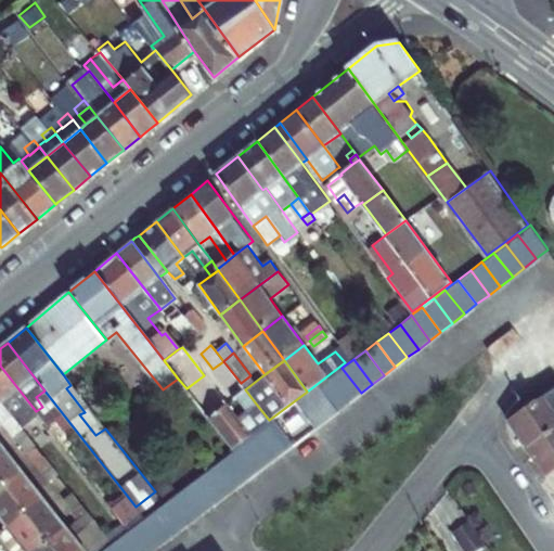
[(0,398),(12,414),(22,426),(37,413),(36,411),(0,366),(0,398)]
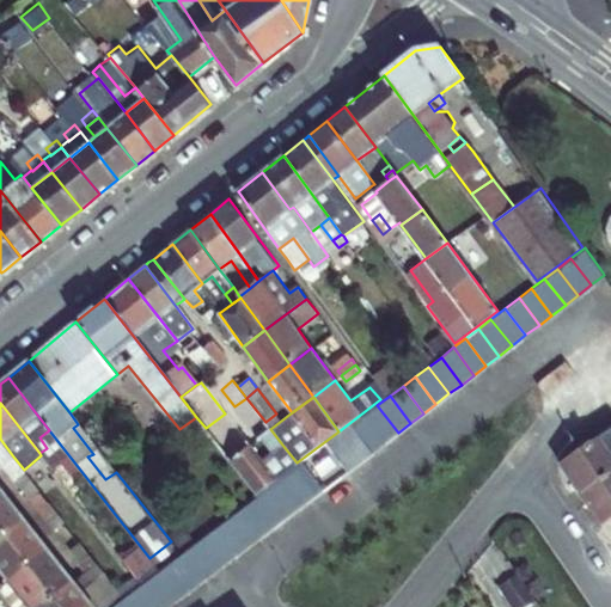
[(398,433),(377,405),(366,415),(388,441),(398,433)]
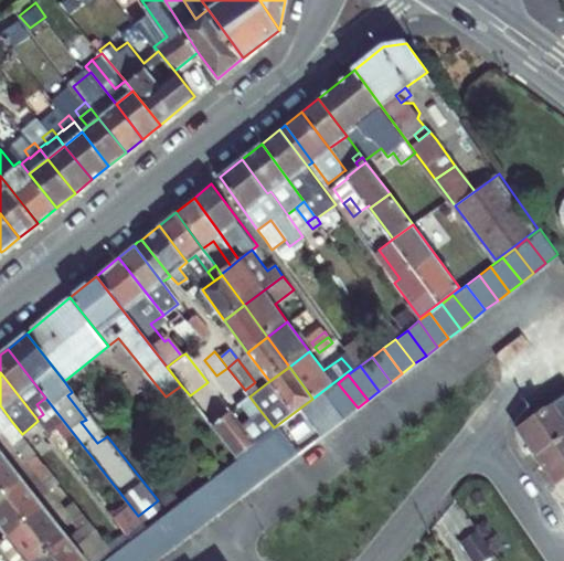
[(208,382),(190,395),(213,425),(231,412),(208,382)]
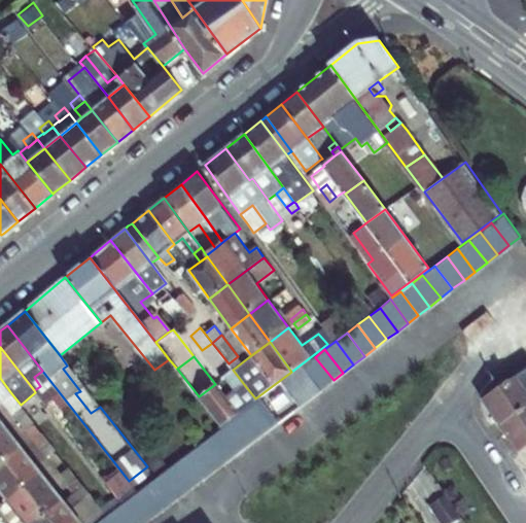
[(334,380),(315,357),(304,364),(322,388),(334,380)]
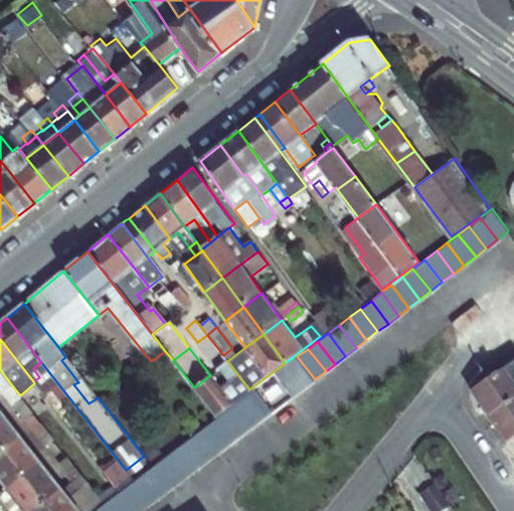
[(315,379),(297,356),(287,365),(304,388),(315,379)]
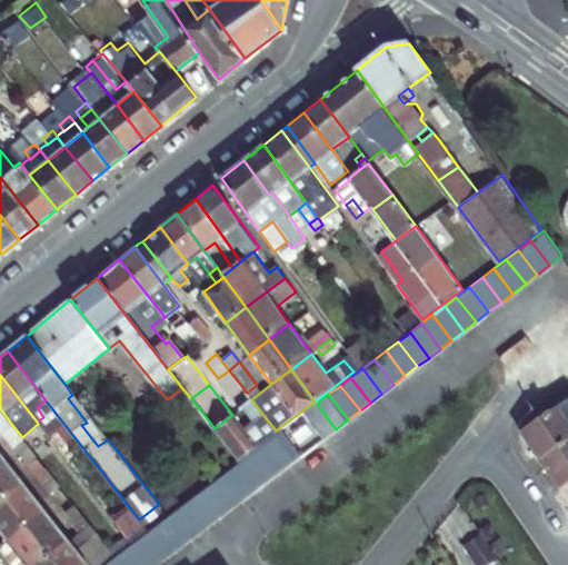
[(336,429),(317,404),(305,413),(324,438),(336,429)]
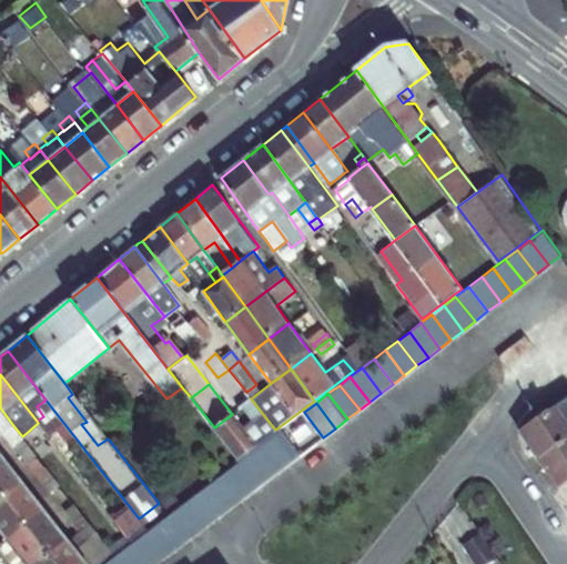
[(566,424),(553,404),(519,427),(539,457),(566,437),(566,424)]
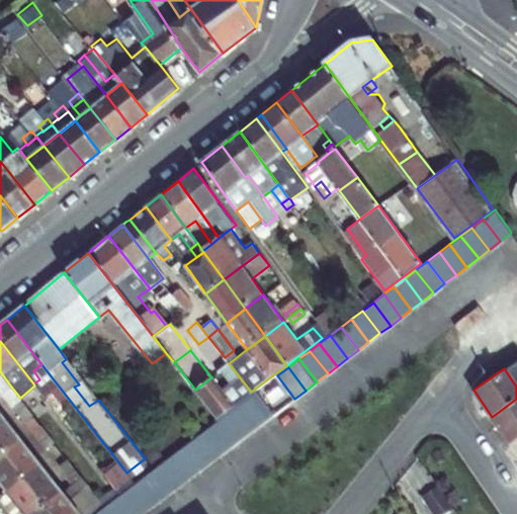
[(0,371),(0,395),(2,394),(11,387),(0,371)]
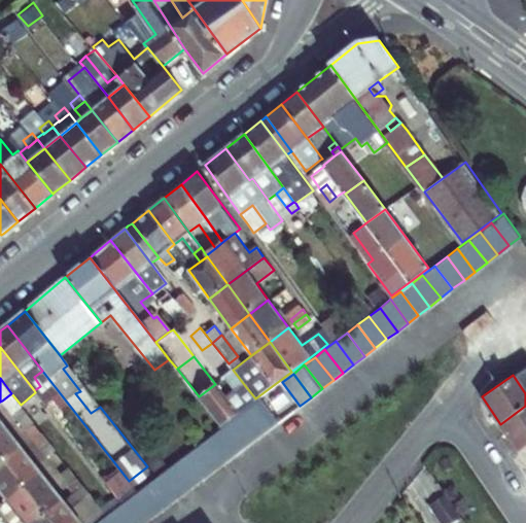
[(300,406),(282,382),(272,389),(289,414),(300,406)]
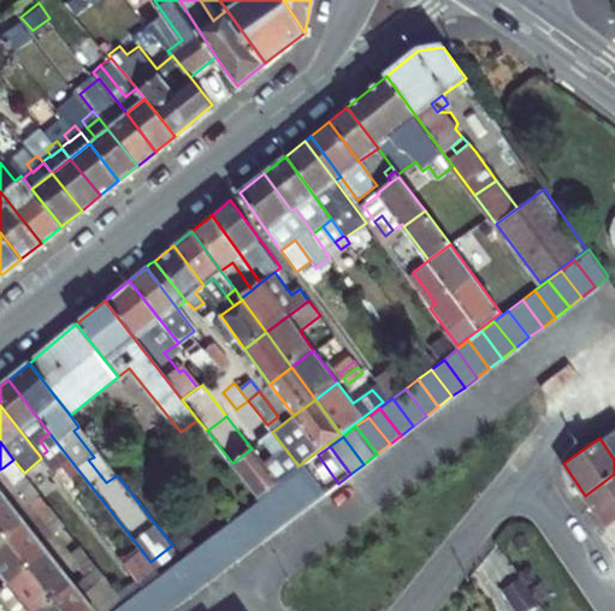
[(264,463),(252,449),(232,463),(259,497),(299,466),(284,448),(264,463)]
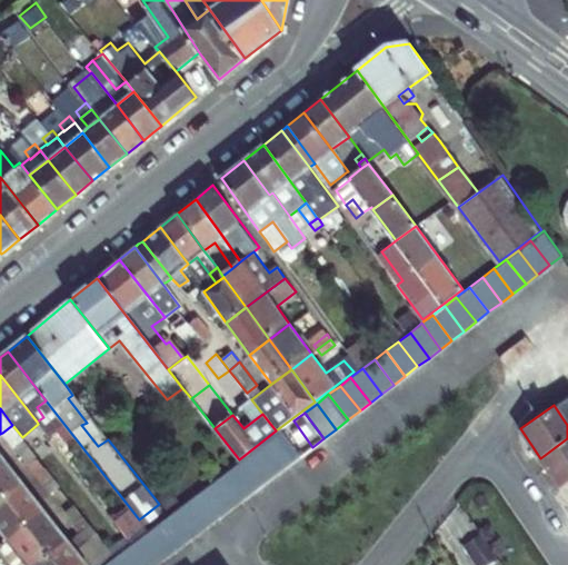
[(312,447),(294,420),(281,430),(300,456),(312,447)]
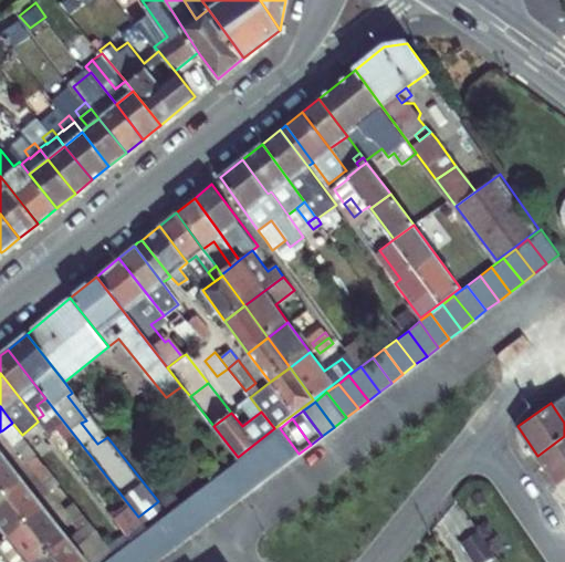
[(16,445),(35,471),(44,465),(22,435),(12,423),(2,430),(13,446),(16,445)]
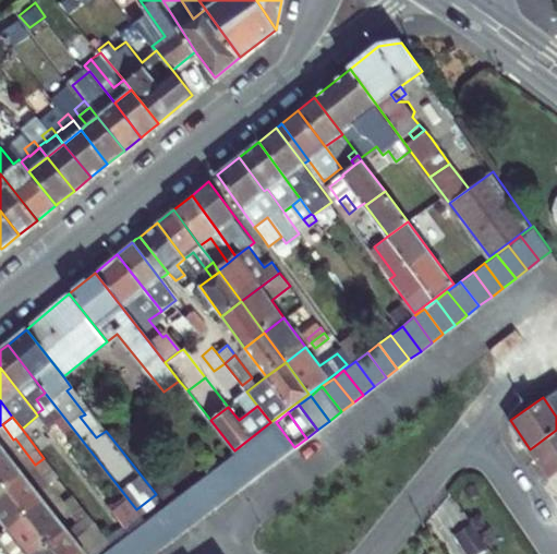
[(294,447),(276,422),(266,430),(285,455),(294,447)]
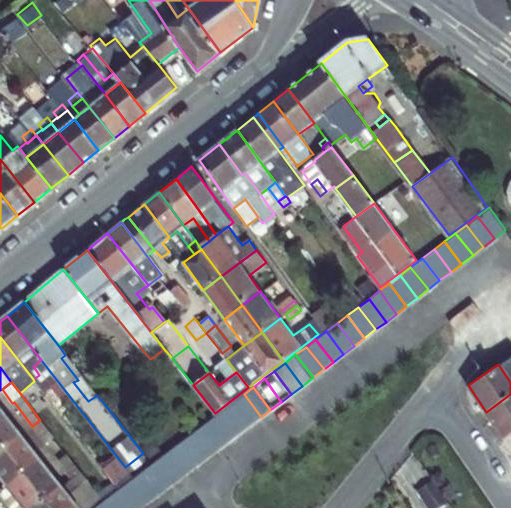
[(261,417),(244,394),(233,402),(250,425),(261,417)]
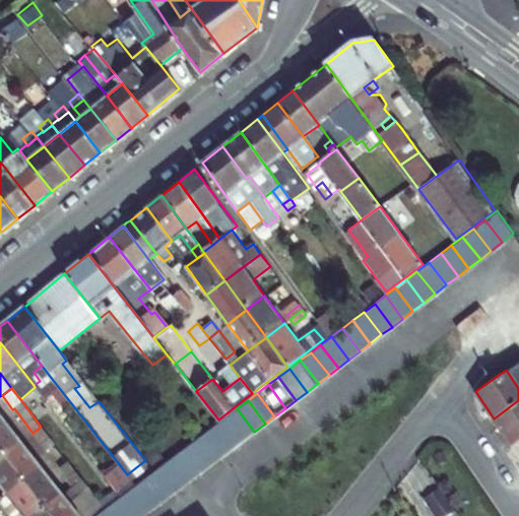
[(518,400),(494,418),(512,445),(518,440),(518,400)]
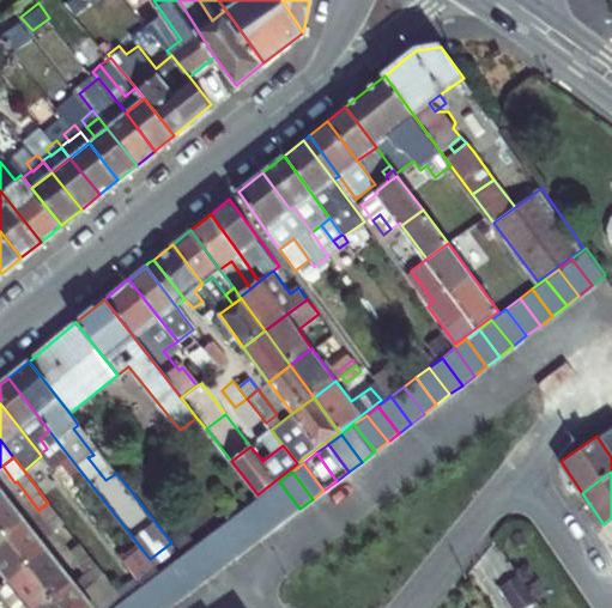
[(300,509),(279,481),(266,492),(286,518),(300,509)]
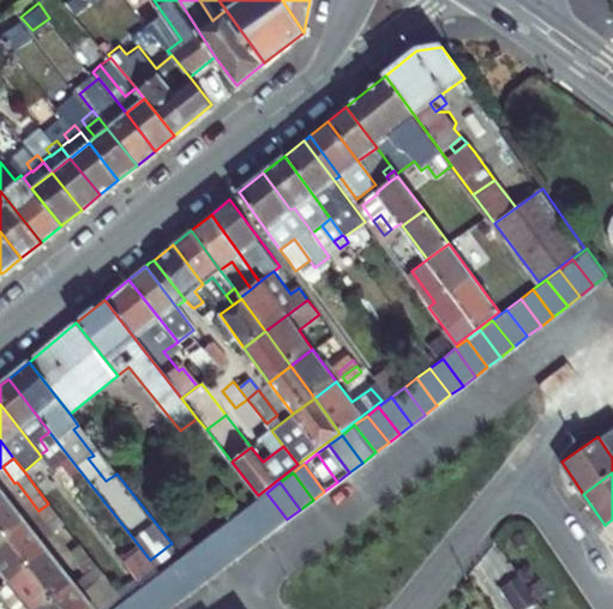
[(0,531),(5,537),(24,522),(0,490),(0,531)]
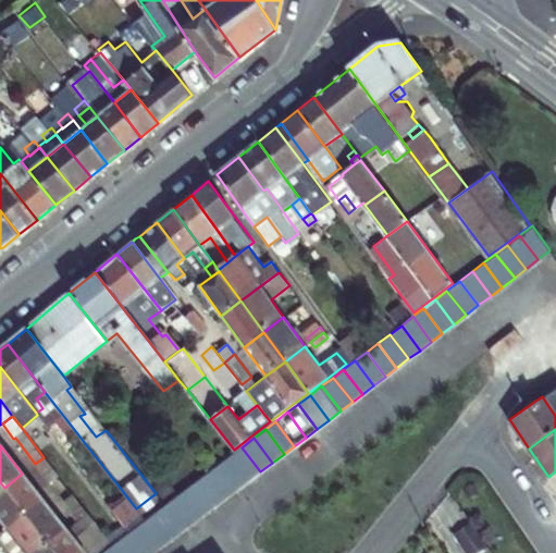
[(249,480),(260,471),(242,447),(230,455),(249,480)]
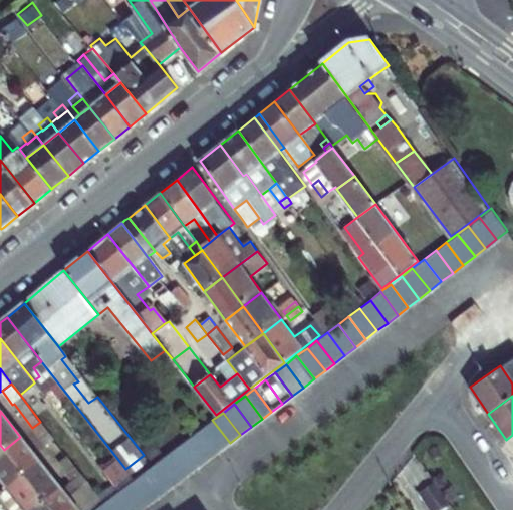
[(230,443),(212,420),(202,428),(220,451),(230,443)]
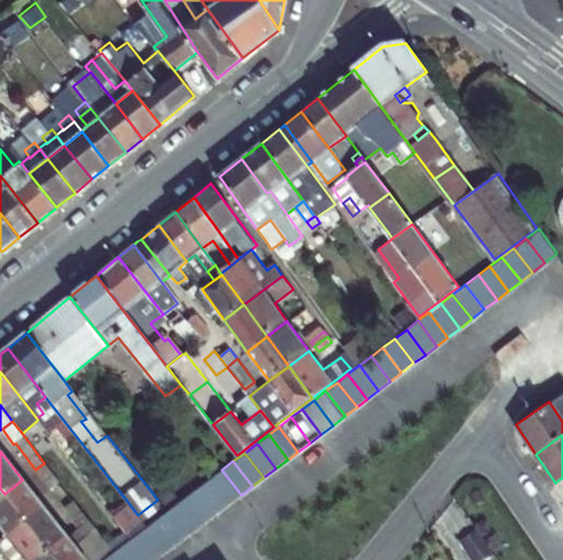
[(58,482),(51,472),(44,463),(35,470),(42,477),(51,488),(58,482)]
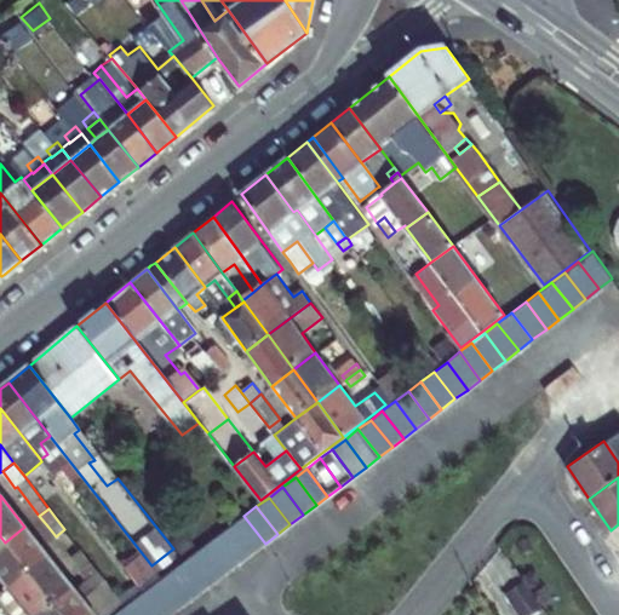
[(170,614),(265,544),(244,516),(113,614),(170,614)]
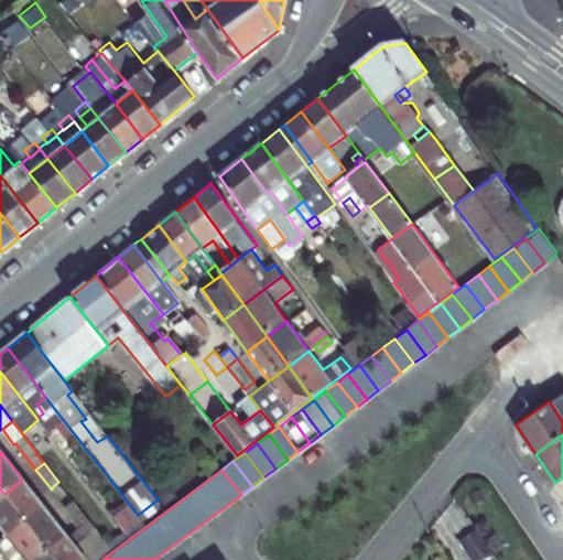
[(26,523),(45,508),(22,480),(4,494),(26,523)]
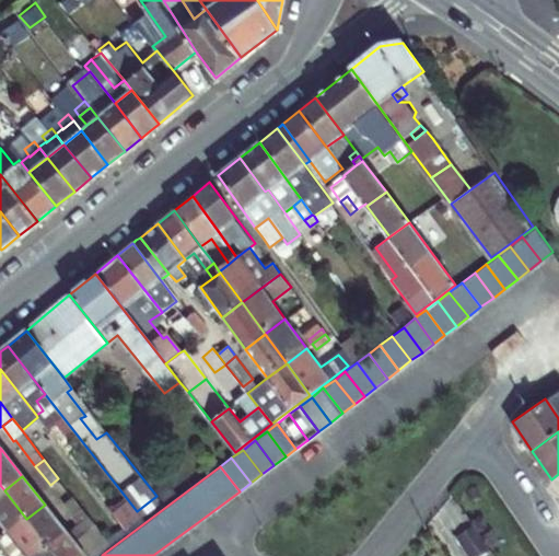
[(4,490),(0,494),(0,522),(8,533),(26,519),(4,490)]
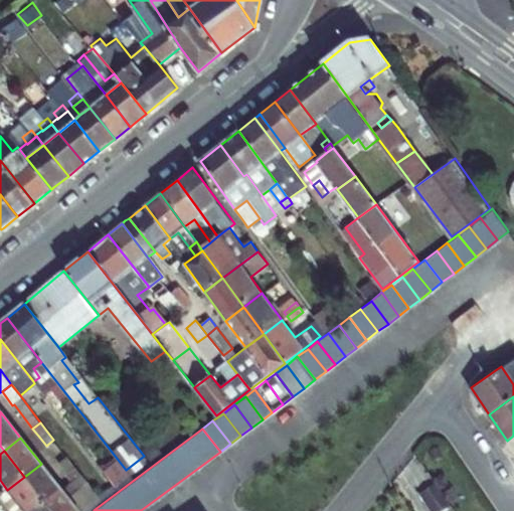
[(67,472),(73,480),(81,475),(74,466),(67,457),(59,463),(67,472)]
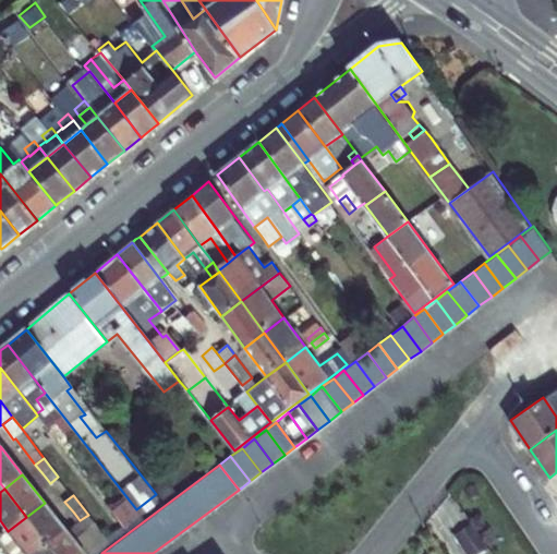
[(67,531),(45,503),(26,517),(48,545),(67,531)]
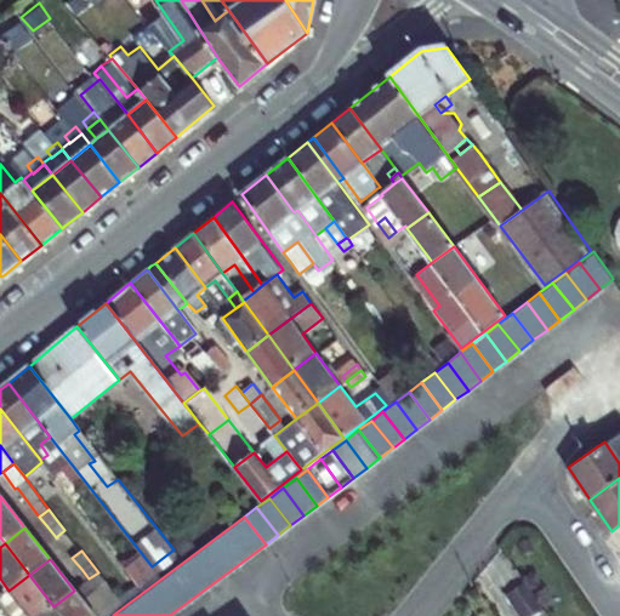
[(53,606),(61,615),(107,615),(124,604),(98,572),(89,579),(95,587),(80,598),(74,591),(53,606)]
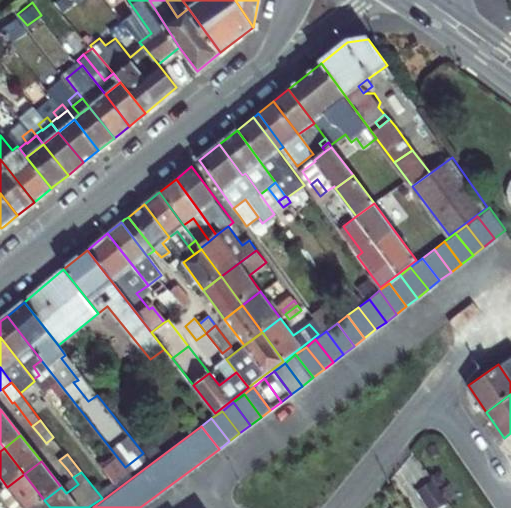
[(1,492),(13,507),(33,507),(44,500),(24,474),(7,487),(1,492)]
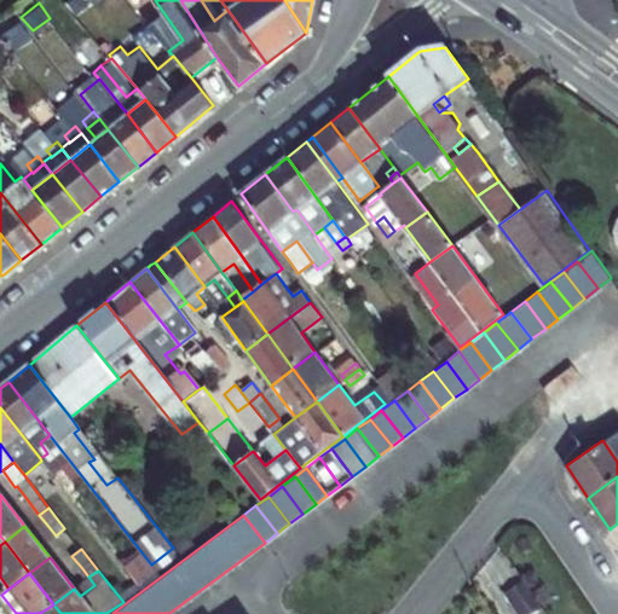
[(521,613),(523,613),(542,598),(523,575),(503,591),(521,613)]
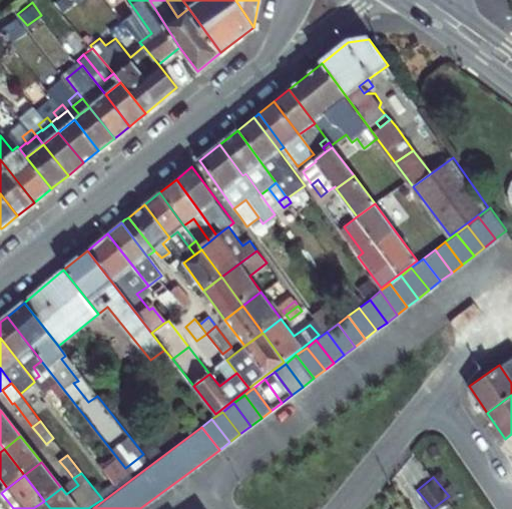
[(73,478),(61,488),(66,494),(78,485),(73,478)]
